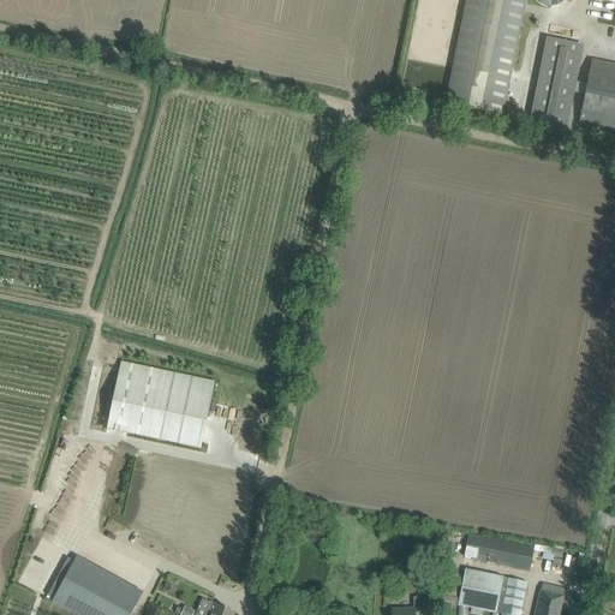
[(502,117),(525,0),(465,0),(445,105),(502,117)]
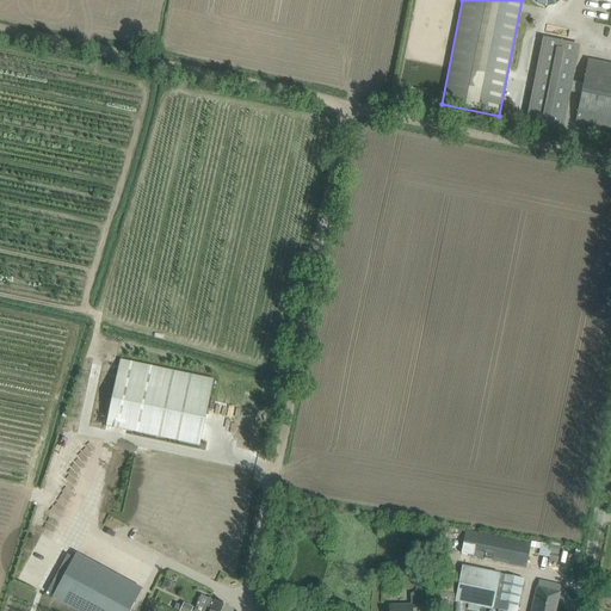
[(528,0),(530,2),(532,5),(535,7),(538,8),(542,10),(545,10),(549,10),(553,8),(556,6),(559,4),(561,1),(561,0),(528,0)]
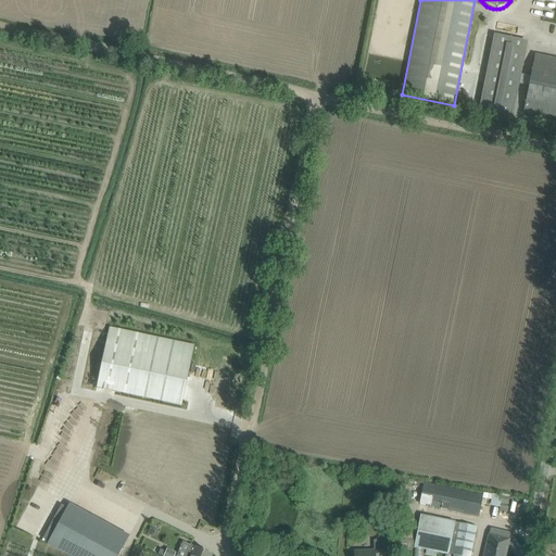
[(527,41),(493,35),(479,110),(513,116),(527,41)]
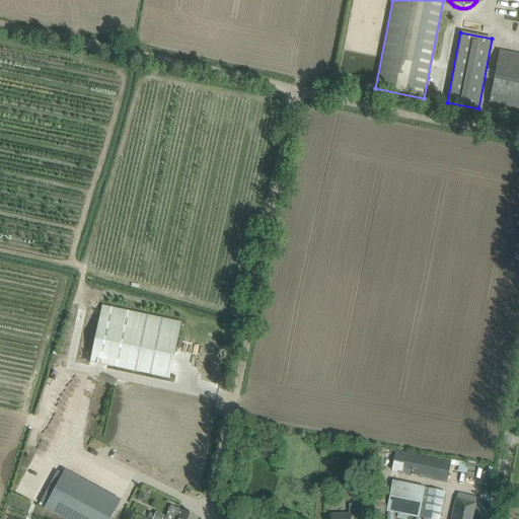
[(518,110),(518,55),(500,51),(489,104),(518,110)]
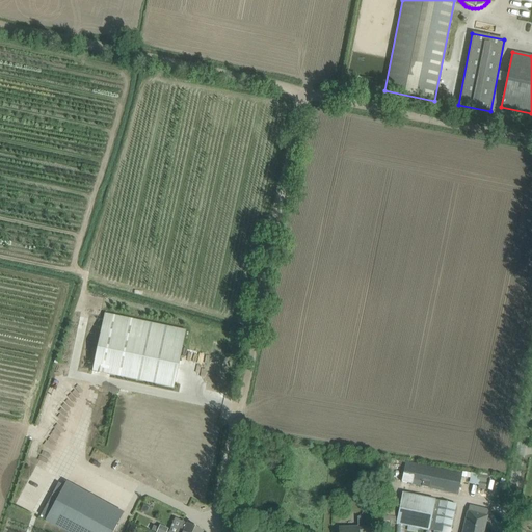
[(104,313),(92,371),(174,389),(186,330),(104,313)]
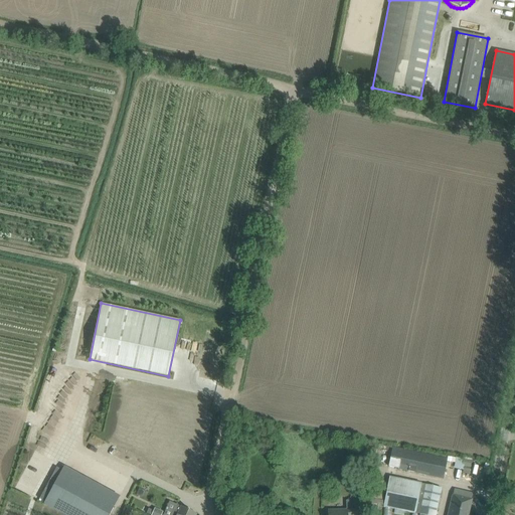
[(392,448),(388,467),(444,479),(448,459),(392,448)]
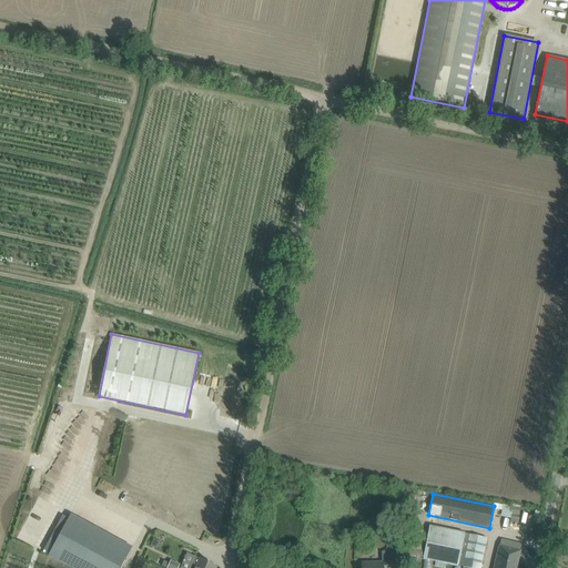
[(120,567),(127,558),(132,548),(71,515),(66,525),(53,546),(48,543),(43,550),(49,554),(49,556),(71,567),(120,567)]
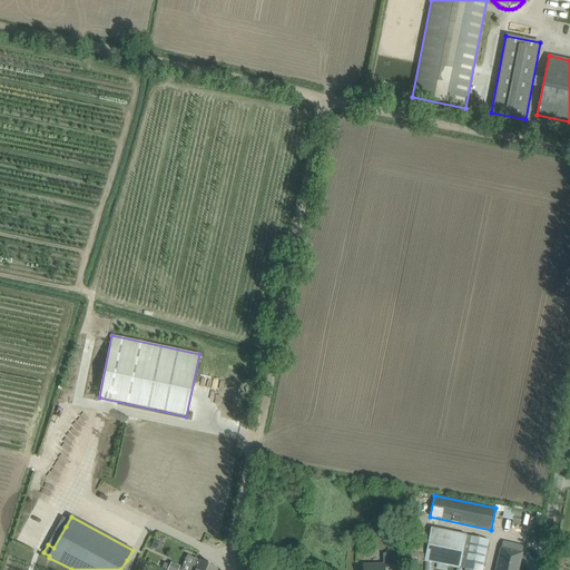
[(431,529),(424,561),(465,569),(464,569),(482,569),(489,541),(431,529)]
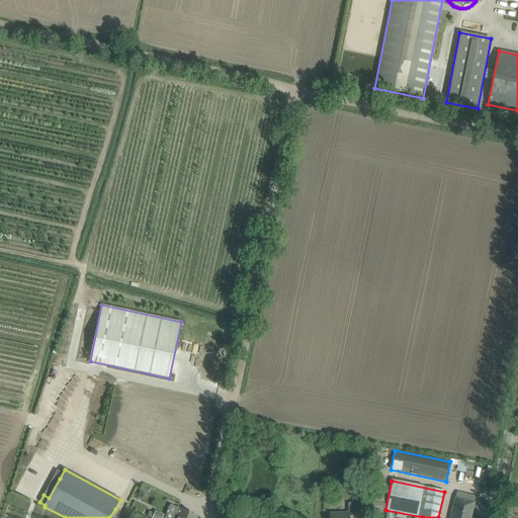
[(385,484),(376,484),(374,502),(384,502),(385,484)]
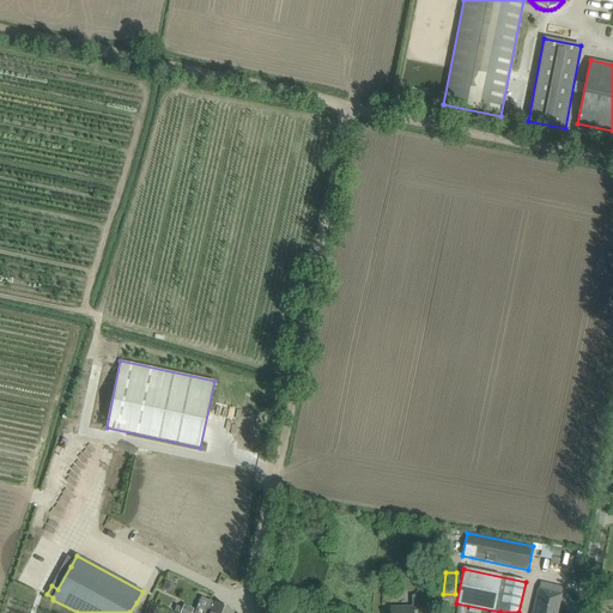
[(541,583),(533,612),(557,612),(563,588),(541,583)]
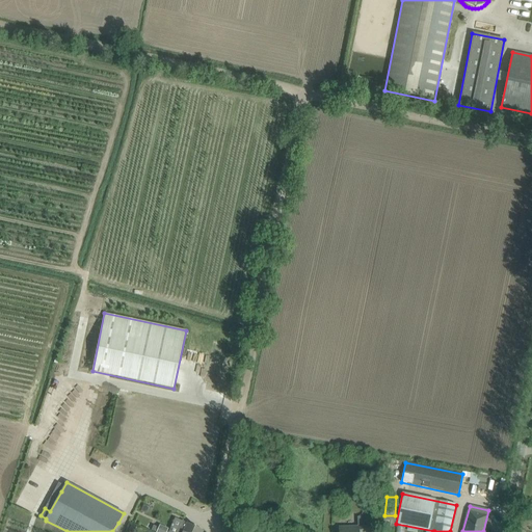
[(182,522),(177,531),(203,531),(204,531),(195,527),(196,527),(194,526),(193,526),(187,523),(187,524),(182,522)]
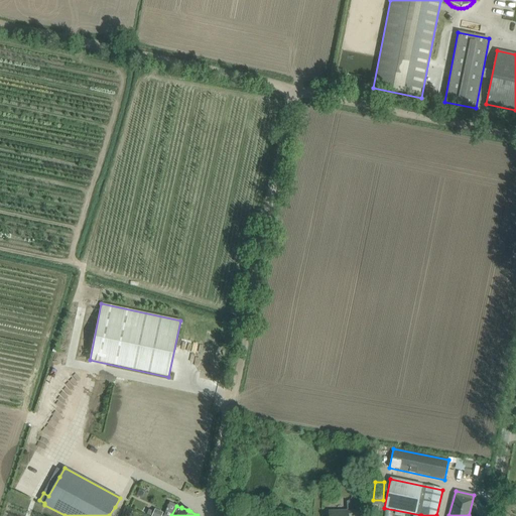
All buildings are outlined.
